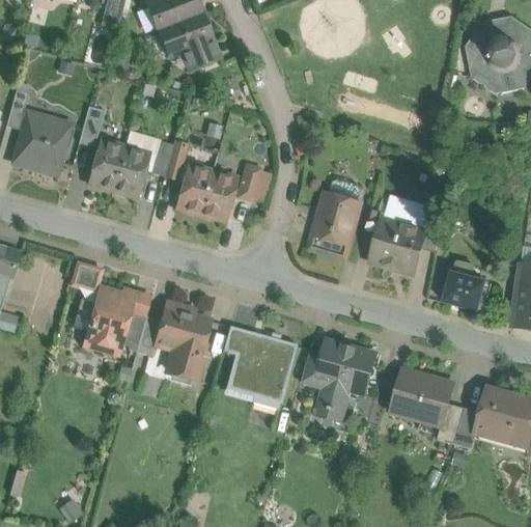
[(106,0),(101,20),(118,24),(123,0),(106,0)]
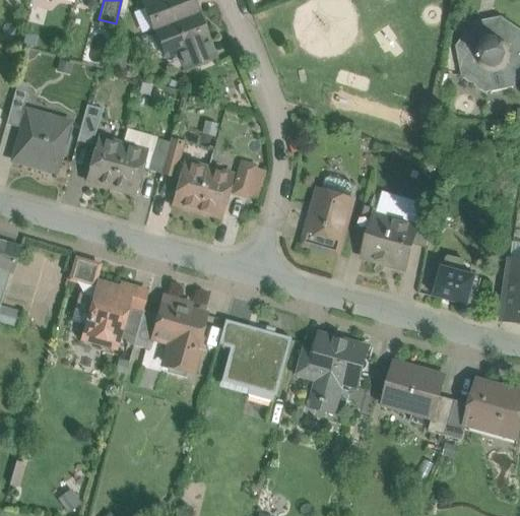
[(148,0),(143,2),(153,28),(198,11),(197,10),(196,11),(192,0),(148,0)]
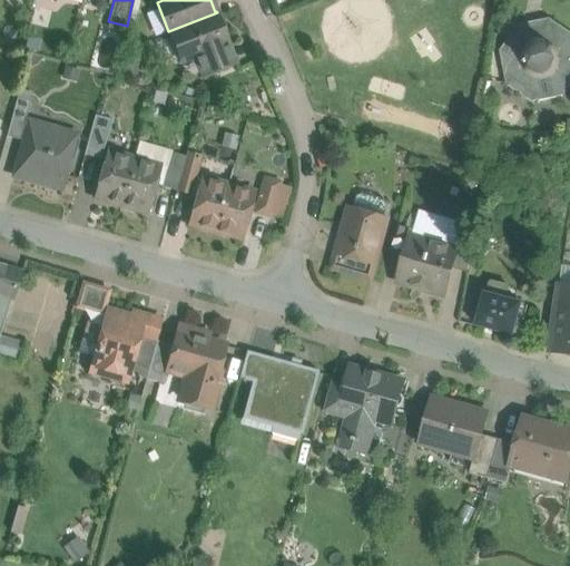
[(168,31),(157,2),(145,6),(157,36),(168,32),(168,31)]
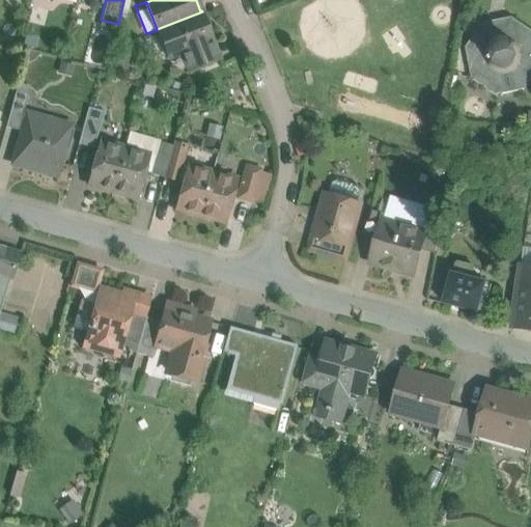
[(202,11),(157,29),(157,30),(158,29),(168,56),(180,51),(213,38),(202,11)]
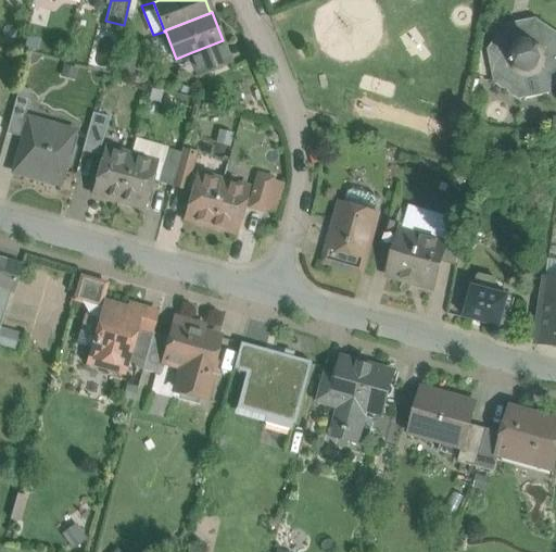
[(555,27),(536,15),(505,21),(488,47),(493,78),(519,96),(551,90),(555,82),(555,27)]
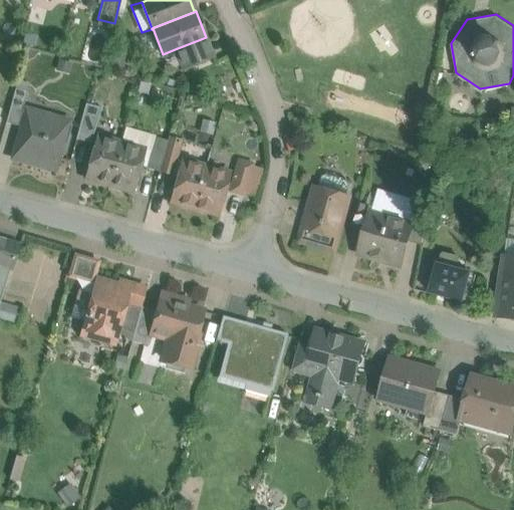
[(206,37),(175,49),(182,67),(213,55),(206,37)]
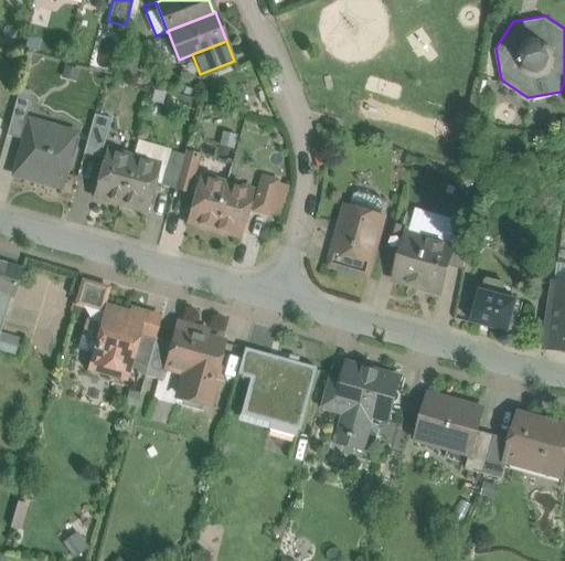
[(17,94),(6,133),(19,136),(30,97),(17,94)]
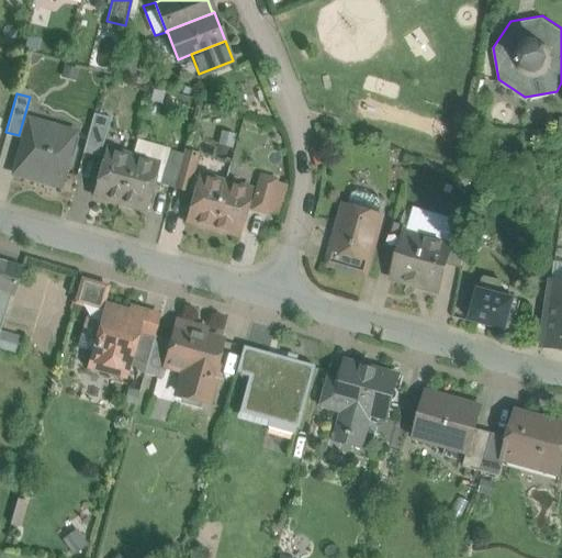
[(109,115),(93,112),(82,149),(99,154),(109,115)]
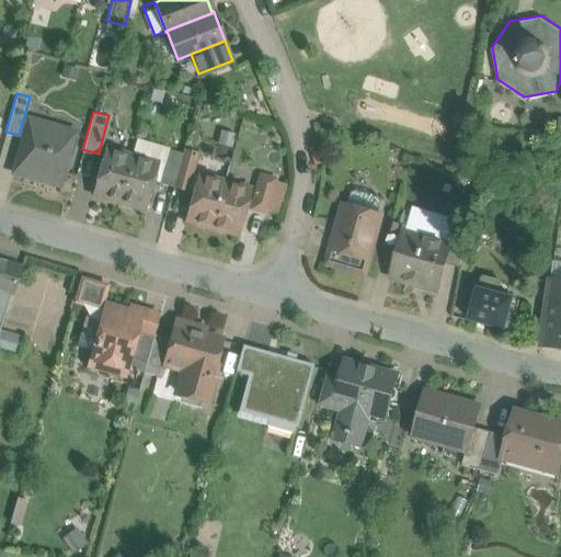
[(55,127),(27,120),(13,171),(59,184),(75,129),(56,125),(55,127)]
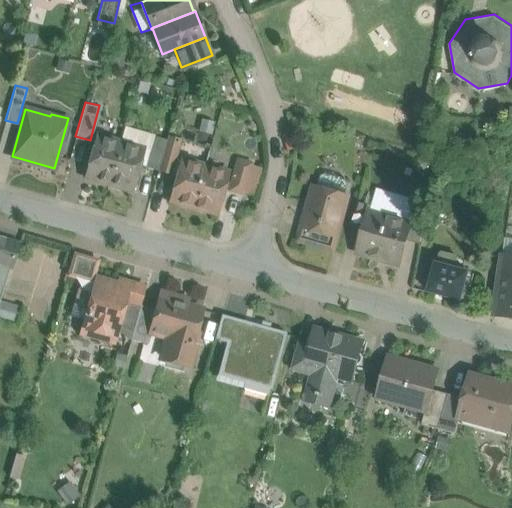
[(138,163),(144,165),(153,135),(124,127),(120,140),(143,147),(138,163)]
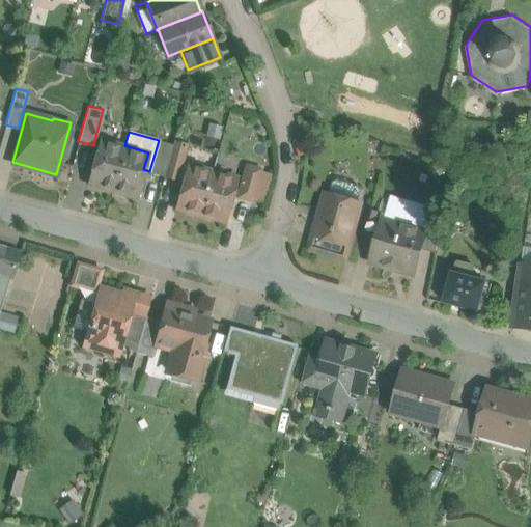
[(124,145),(101,139),(88,183),(112,189),(124,145)]
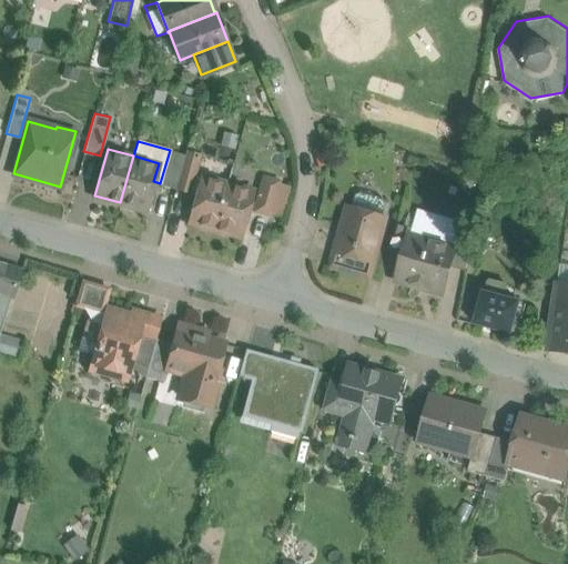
[(184,154),(175,188),(190,192),(201,153),(185,149),(184,154)]
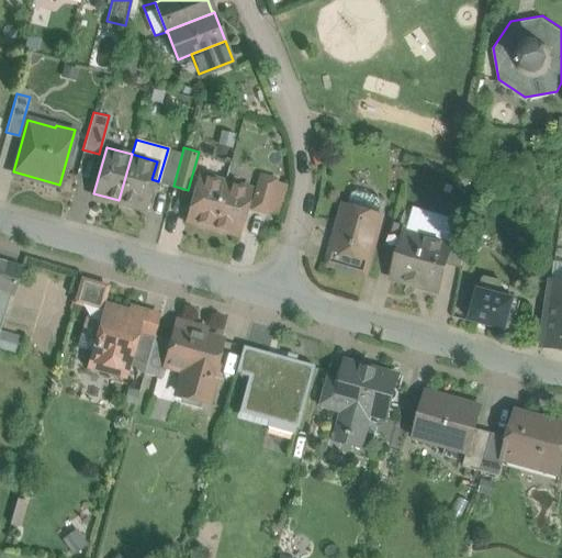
[(182,153),(168,148),(158,181),(173,186),(182,153)]
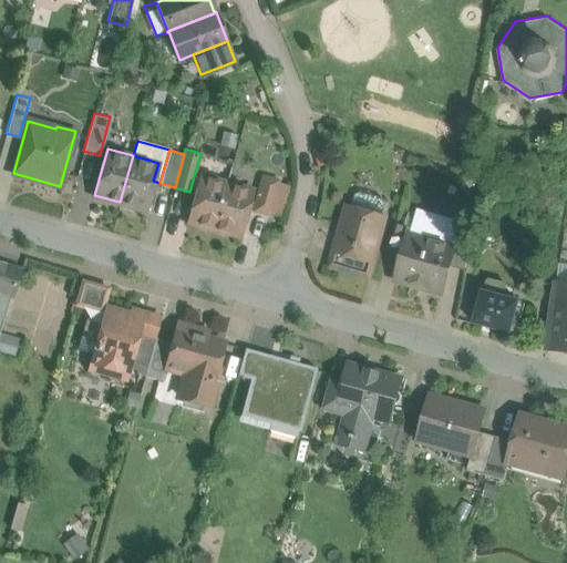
[(133,155),(120,202),(145,210),(153,181),(158,163),(133,155)]
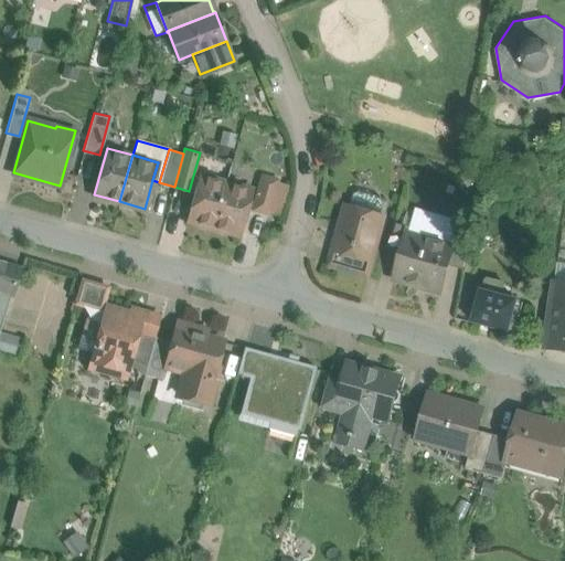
[(225,181),(200,173),(188,221),(213,228),(225,181)]
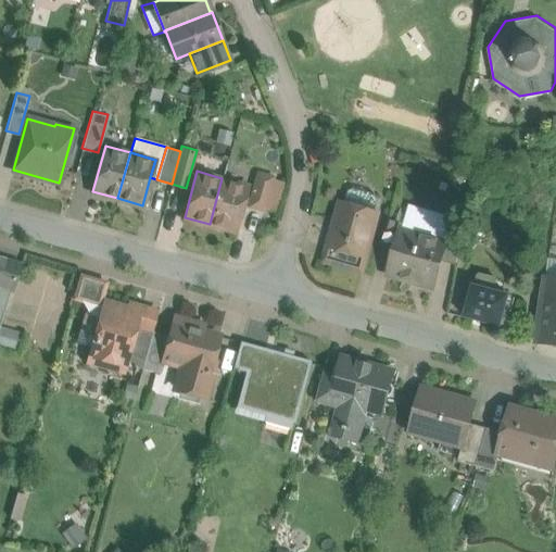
[(273,176),(257,172),(249,205),(263,209),(264,204),(272,177),(273,176)]
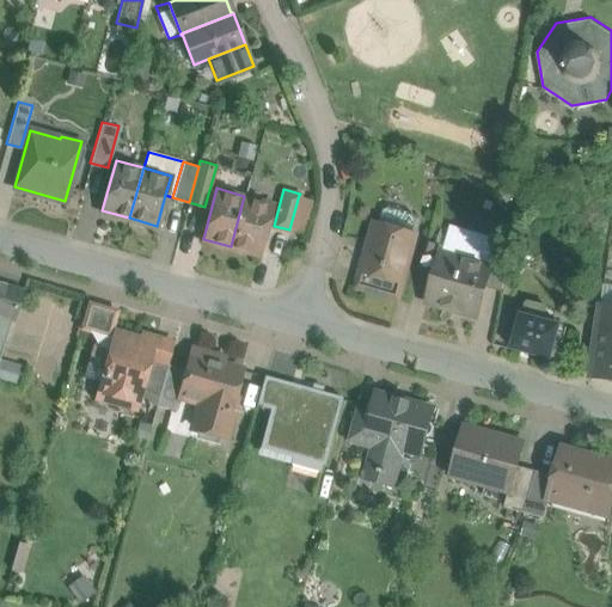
[(299,195),(291,225),(306,228),(313,198),(299,195)]
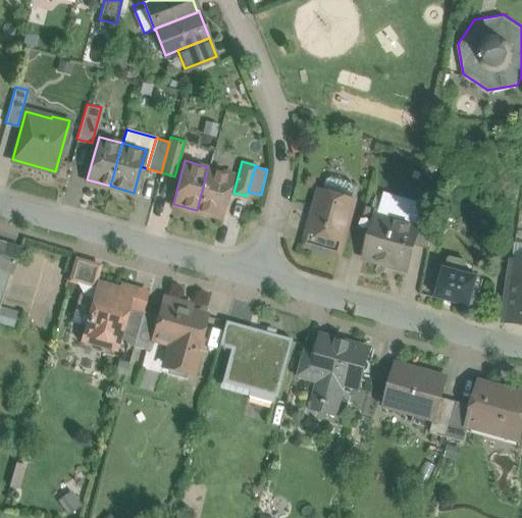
[(232,173),(209,167),(208,167),(197,210),(220,216),(232,173)]
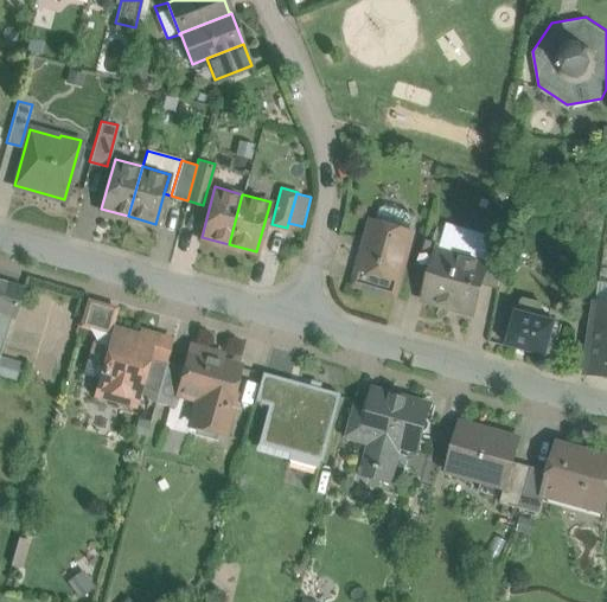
[(387,203),(381,206),(377,219),(372,218),(358,267),(360,268),(400,279),(414,230),(409,229),(413,215),(409,209),(387,203)]
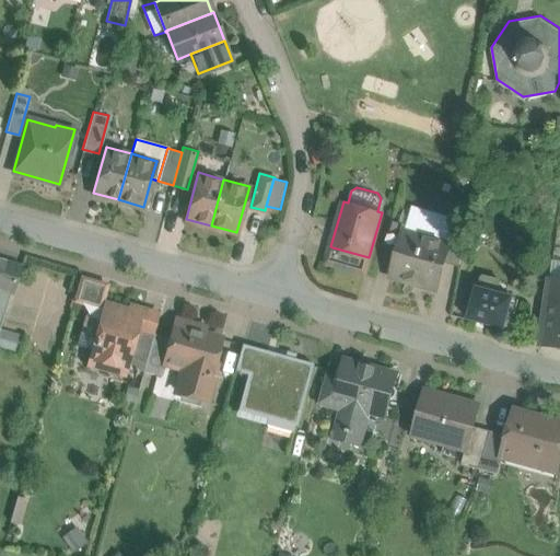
[(451,228),(465,232),(467,218),(412,203),(407,223),(405,230),(446,242),(451,228)]
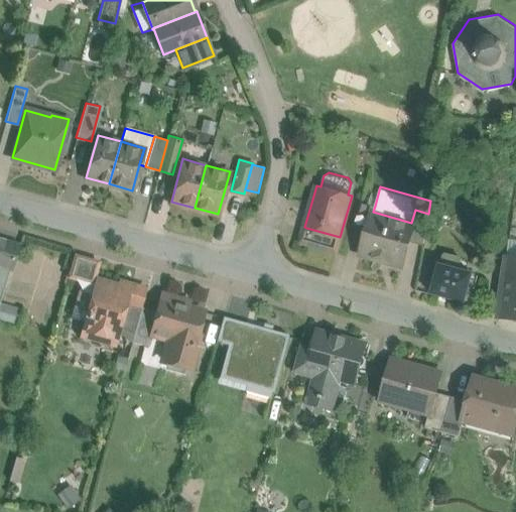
[(375,206),(362,202),(356,225),(367,228),(372,211),(373,212),(375,206)]
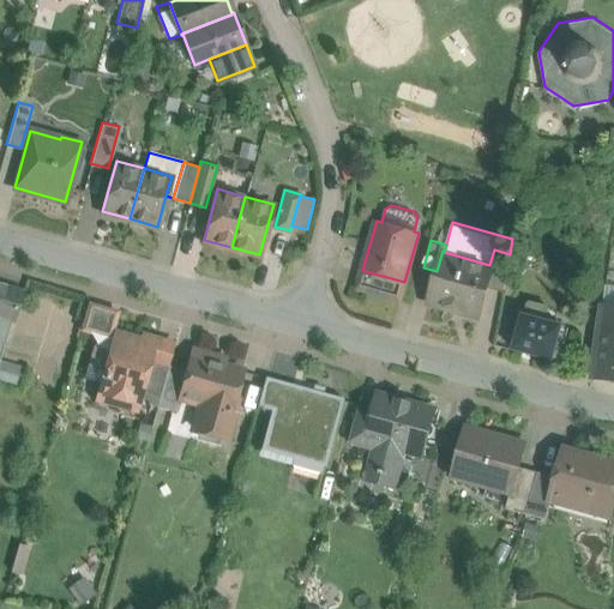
[(510,254),(494,249),(489,265),(493,266),(488,287),(504,290),(510,254)]
